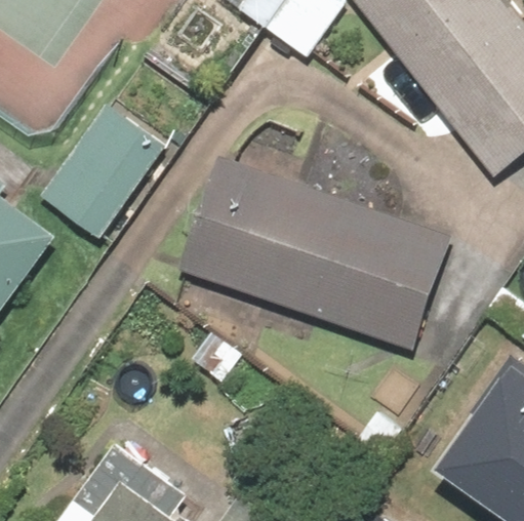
[(227,0),(301,56),(345,0),(227,0)]
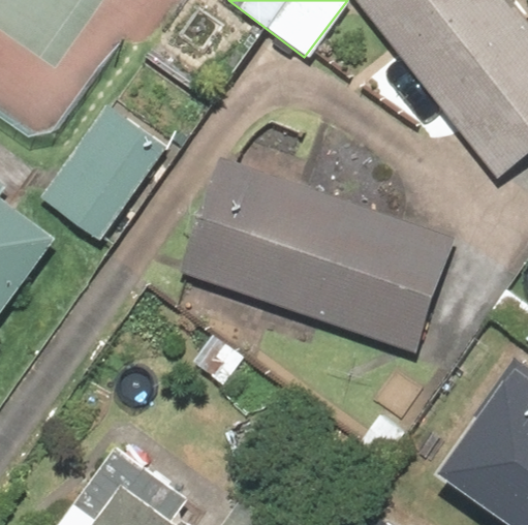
[(527,20),(511,0),(356,0),(497,175),(527,150),(527,20)]
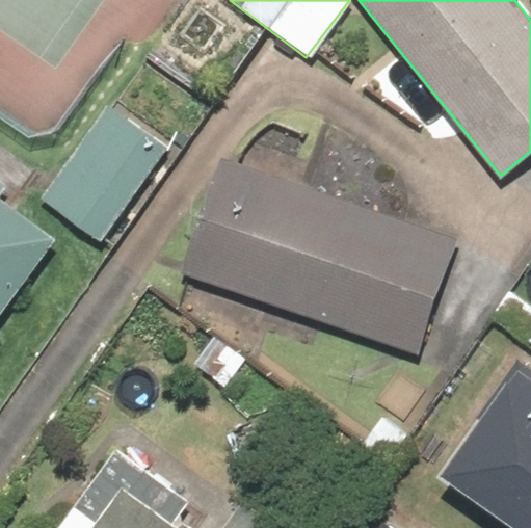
[(170,146),(110,102),(40,198),(99,242),(170,146)]
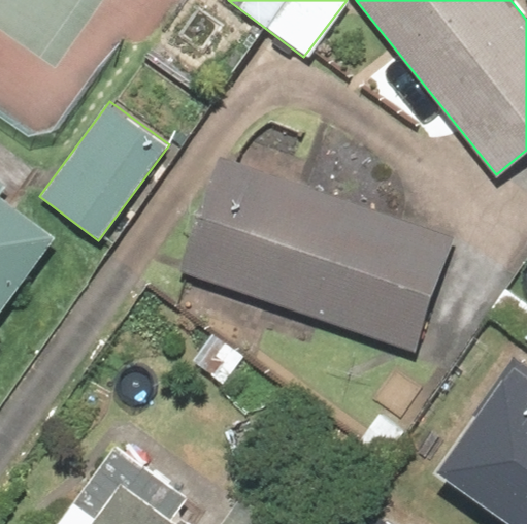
[(215,159),(176,274),(416,352),(453,236),(215,159)]
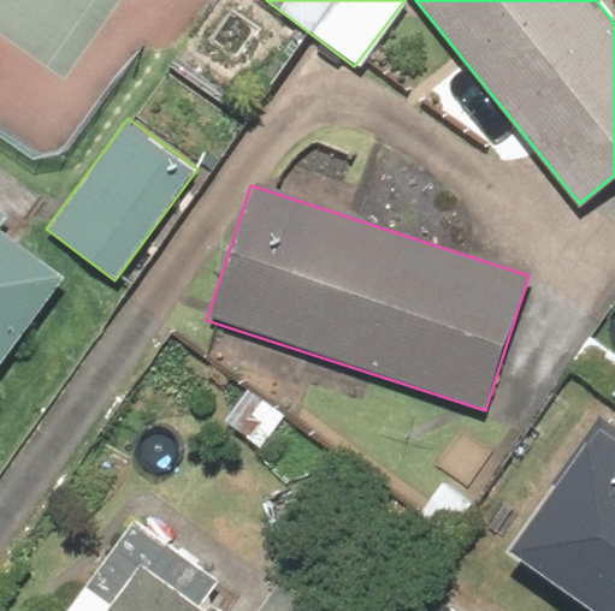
[(0,366),(61,279),(0,235),(0,232),(10,219),(0,211),(0,366)]
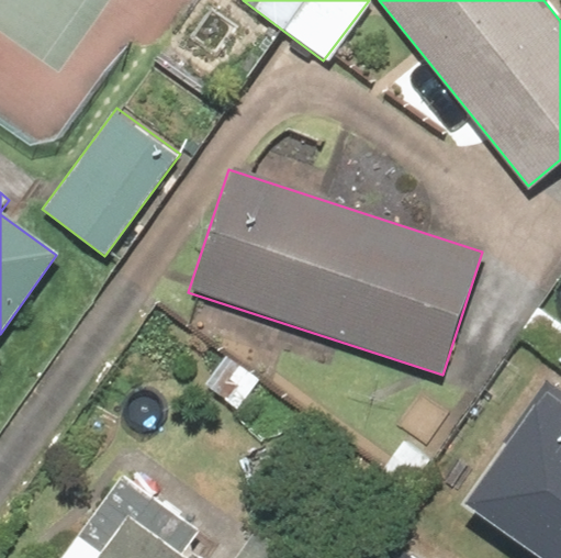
[(560,557),(560,388),(548,379),(462,499),(545,557),(560,557)]
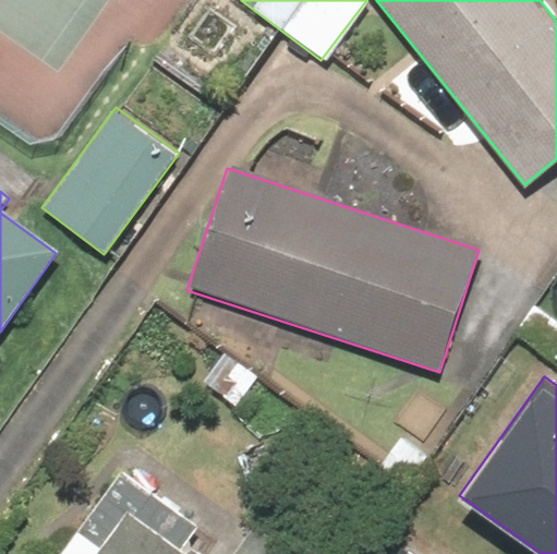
[(190,553),(132,512),(103,553),(75,533),(60,553),(190,553)]
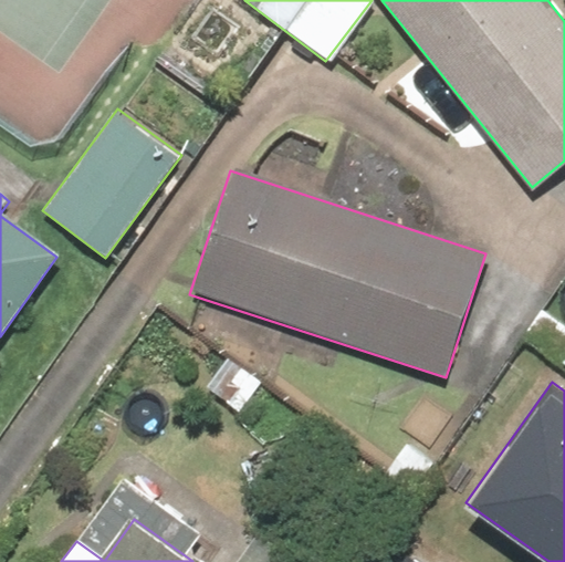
All buildings are outlined.
